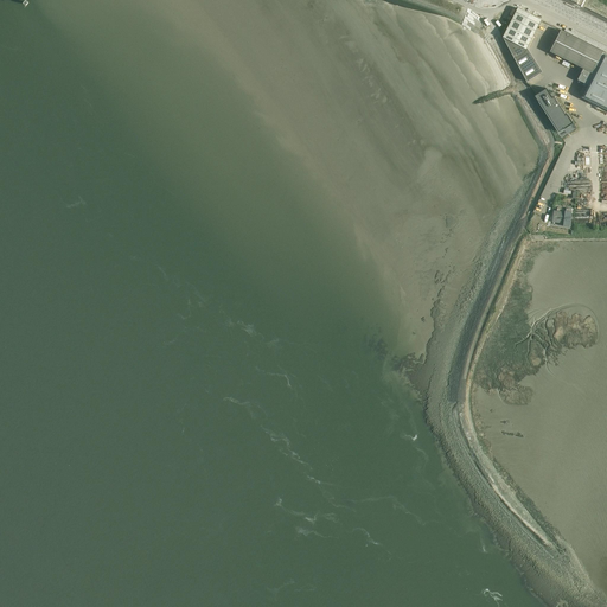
[(531,66),(524,53),(523,52),(525,49),(526,49),(541,20),(518,8),(503,37),(515,58),(528,84),(538,78),(531,65),(531,66)]
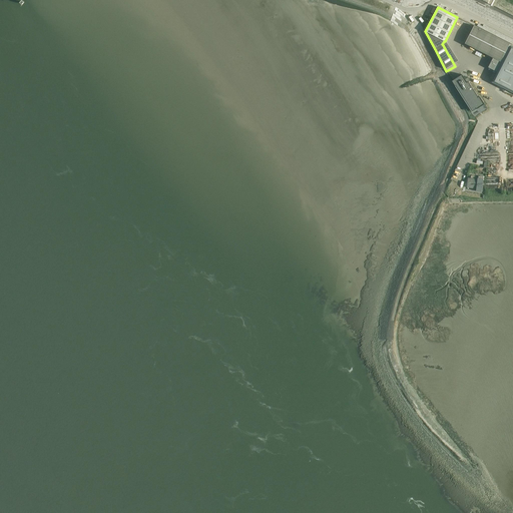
[(474,25),(465,43),(493,58),(501,62),(509,45),(510,44),(474,25)]
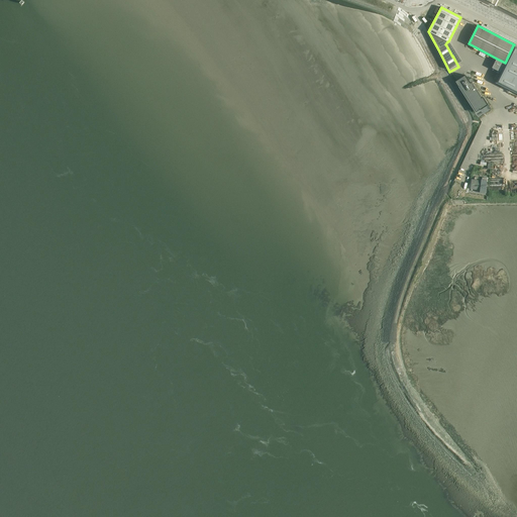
[(497,59),(492,68),(501,73),(496,83),(516,93),(516,46),(513,45),(505,63),(497,59)]
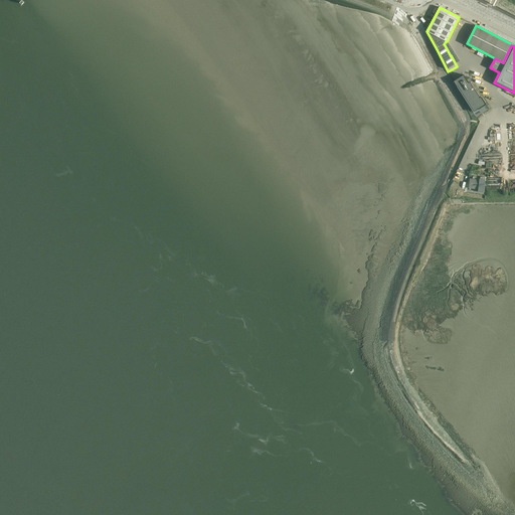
[(467,79),(464,75),(454,81),(457,87),(458,89),(474,113),(479,110),(480,109),(487,105),(482,97),(480,98),(471,82),(472,81),(471,77),(467,79)]
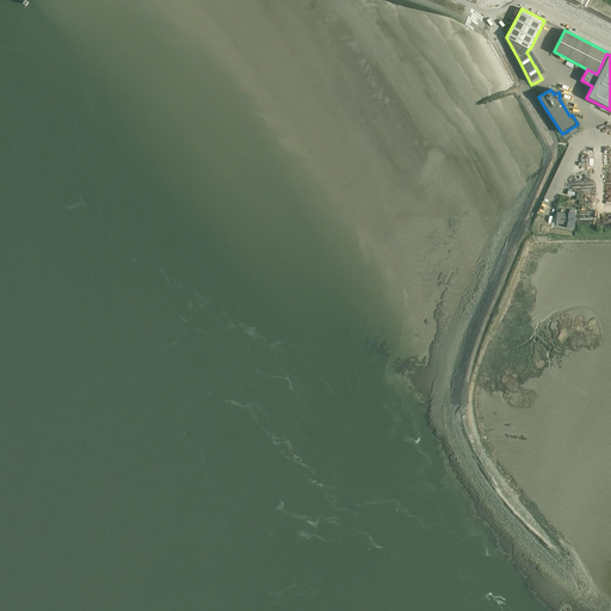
[(567,228),(573,228),(575,214),(569,213),(569,214),(557,213),(556,223),(567,224),(567,228)]
